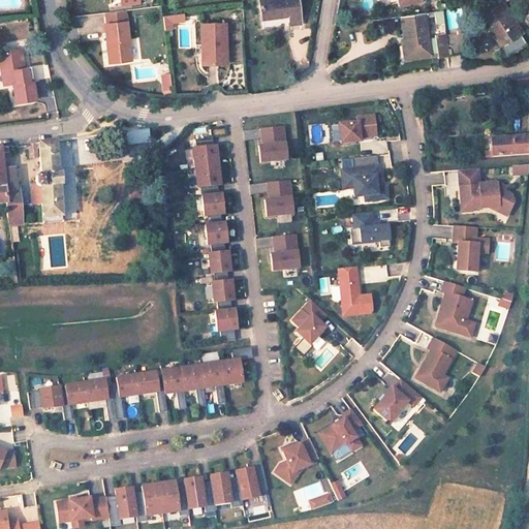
[(301,29),(297,0),(274,0),(258,2),(261,24),(289,20),(290,30),(301,29)]
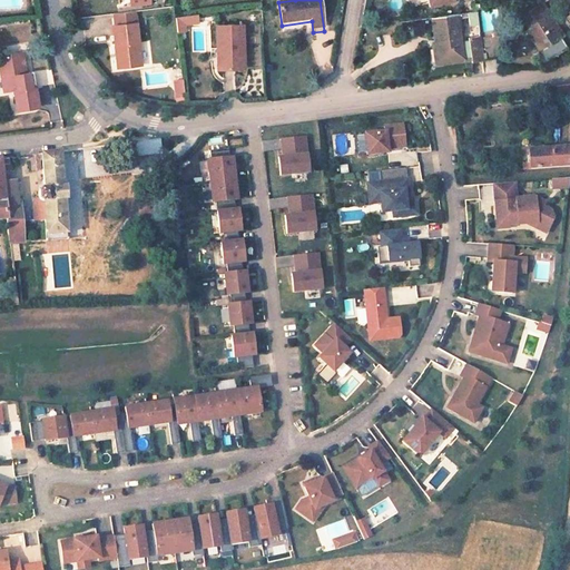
[(411,0),(413,7),(430,3),(439,2),(440,12),(457,10),(454,0),(411,0)]
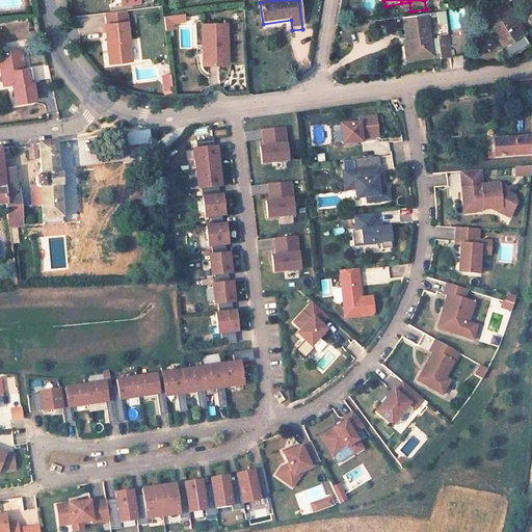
[(409,2),(401,3),(402,14),(410,11),(409,2)]
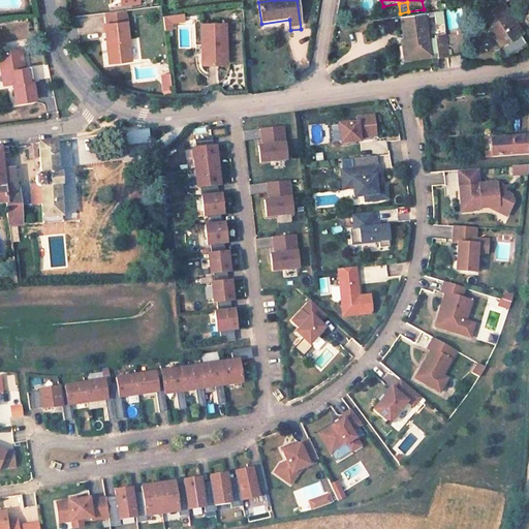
[(524,31),(504,2),(486,14),(505,44),(501,47),(507,56),(527,42),(521,33),(524,31)]
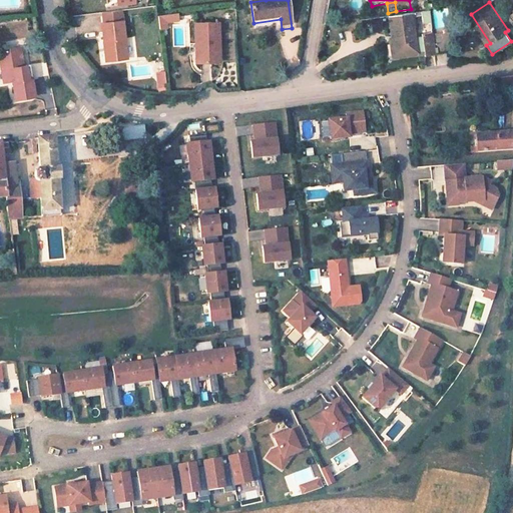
[(158,29),(167,27),(166,22),(178,19),(176,10),(155,15),(158,29)]
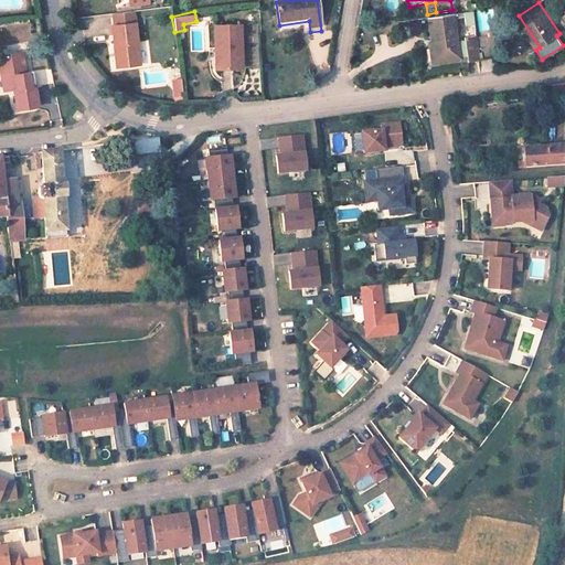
[(472,19),(427,24),(434,67),(470,63),(470,71),(478,70),(476,48),(472,19)]
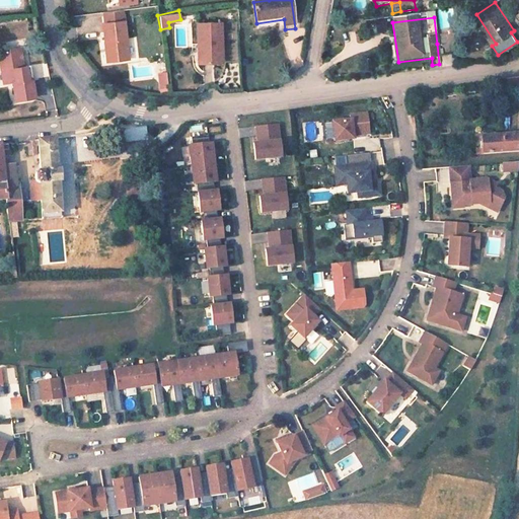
[(129,60),(124,20),(102,23),(104,43),(108,42),(110,62),(129,60)]
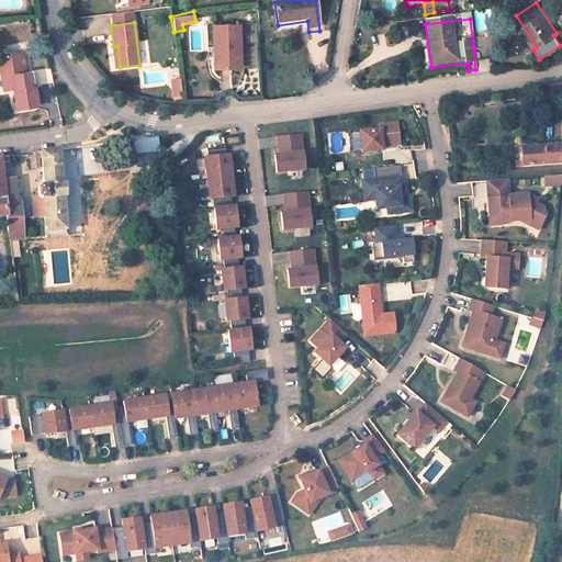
[(221,46),(221,68),(235,68),(235,57),(243,57),(242,25),(215,25),(216,46),(221,46)]
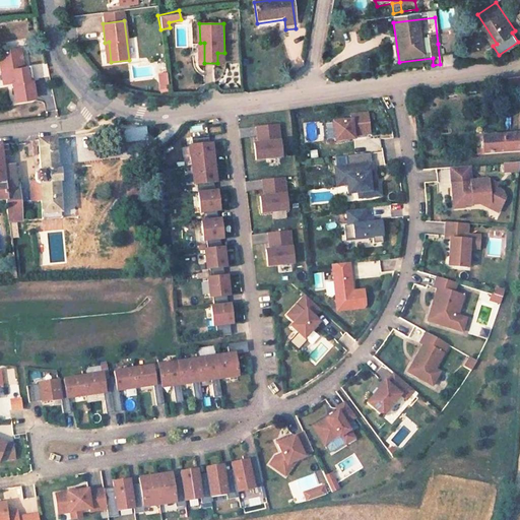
[(451,42),(438,44),(440,64),(454,62),(451,42)]
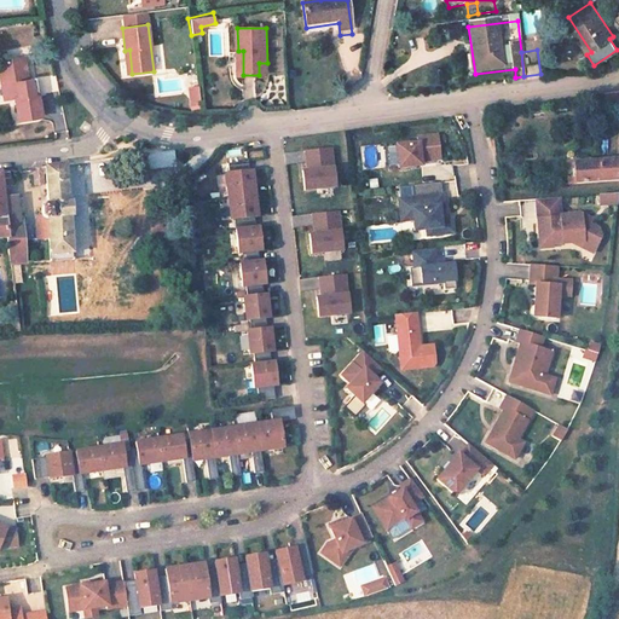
[(13,100),(17,121),(40,117),(36,96),(33,96),(30,82),(27,82),(23,59),(1,63),(3,75),(7,75),(9,86),(5,86),(7,102),(13,100)]
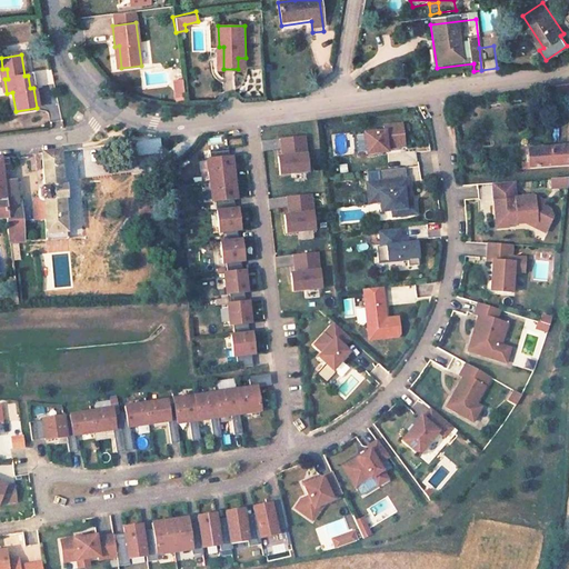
[(181,80),(172,81),(173,92),(182,91),(181,80)]
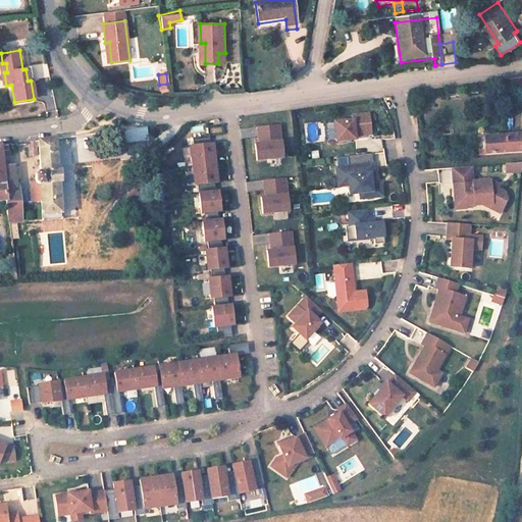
[(354,120),(335,122),(337,141),(357,139),(356,134),(372,132),(370,113),(354,115),(354,120)]
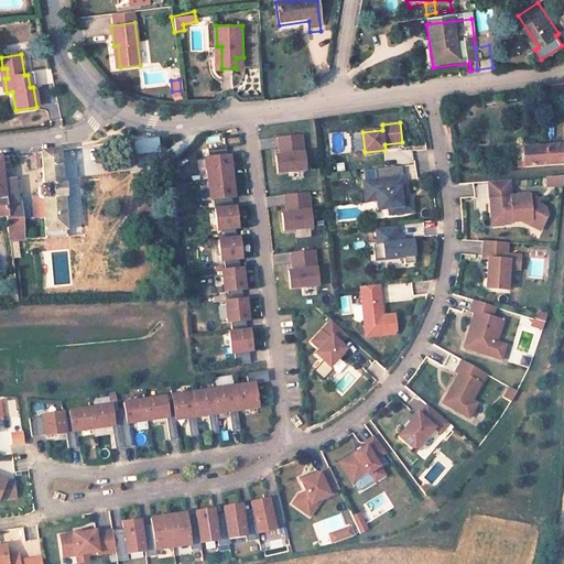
[(238,131),(235,128),(224,129),(224,137),(240,134),(238,131)]
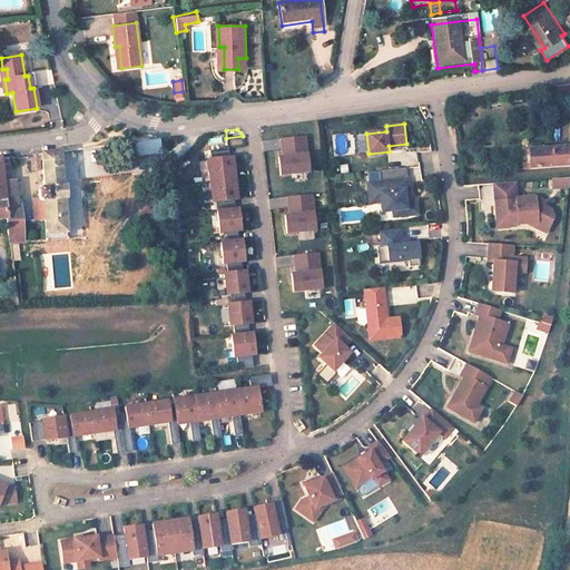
[(305,136),(277,137),(278,155),(275,155),(276,176),(307,174),(305,136)]
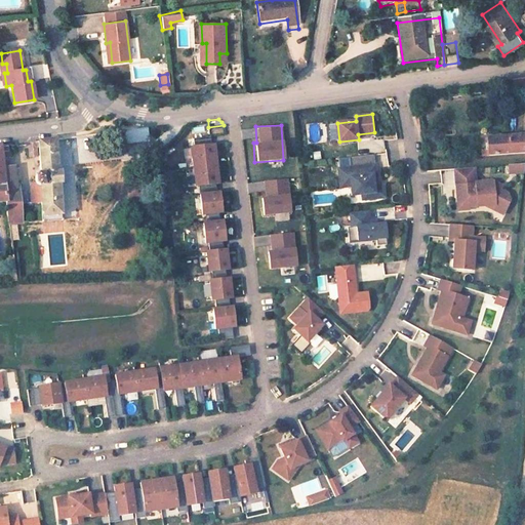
[(193,137),(194,147),(211,145),(210,136),(193,137)]
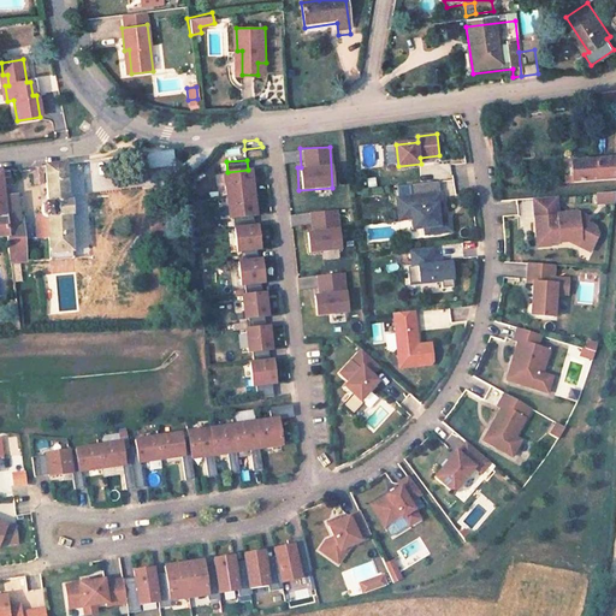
[(49,250),(72,249),(70,214),(72,214),(71,197),(69,199),(66,161),(47,164),(49,202),(46,202),(43,205),(45,214),(47,215),(49,215),(49,250)]
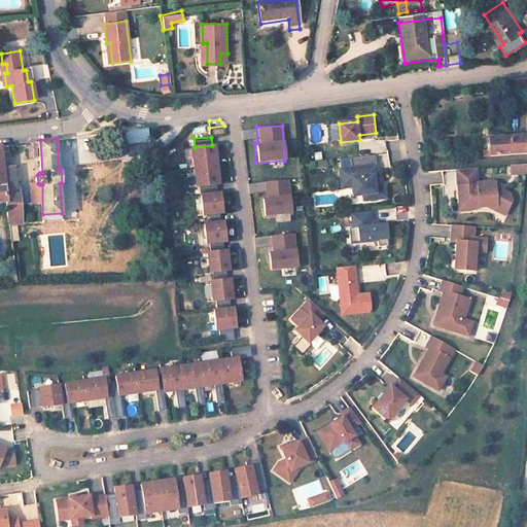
[(526,140),(517,139),(488,139),(489,150),(482,151),(482,157),(526,153),(526,140)]
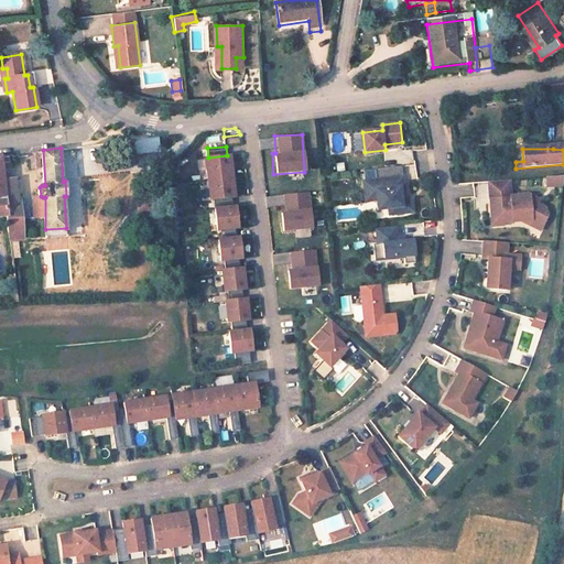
[(4,182),(0,154),(0,198),(6,199),(7,214),(10,241),(18,240),(45,237),(45,229),(45,197),(43,197),(20,196),(18,180),(4,182)]
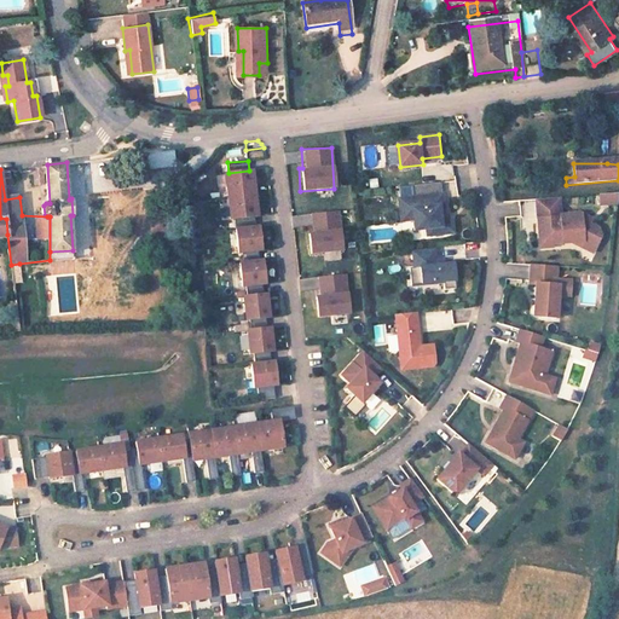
[(229,173),(225,173),(227,196),(255,192),(252,171),(249,171),(229,173)]
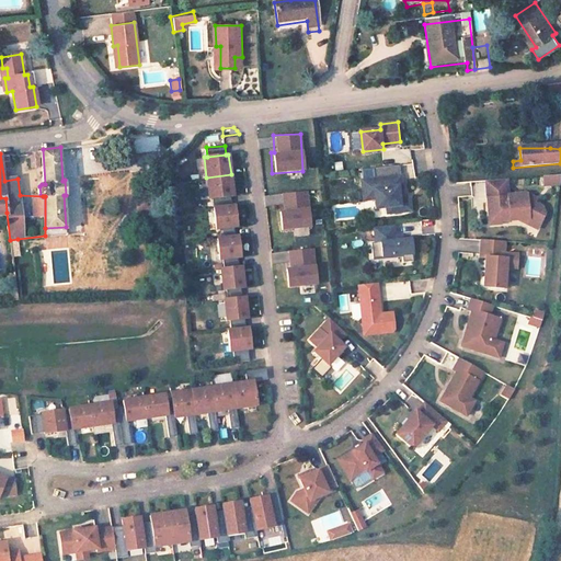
[(400,165),(374,168),(375,179),(366,180),(367,190),(374,189),(375,199),(376,208),(387,207),(388,213),(411,210),(410,198),(399,199),(398,187),(402,186),(400,165)]
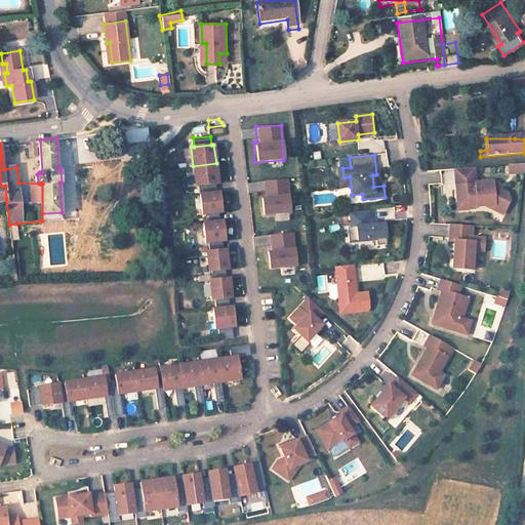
[(216,163),(193,166),(195,186),(199,185),(215,184),(218,183),(216,163)]
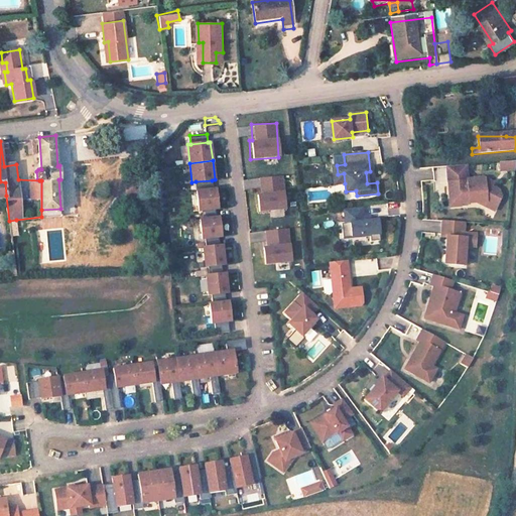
[(515,161),(499,162),(499,170),(514,169),(515,161)]
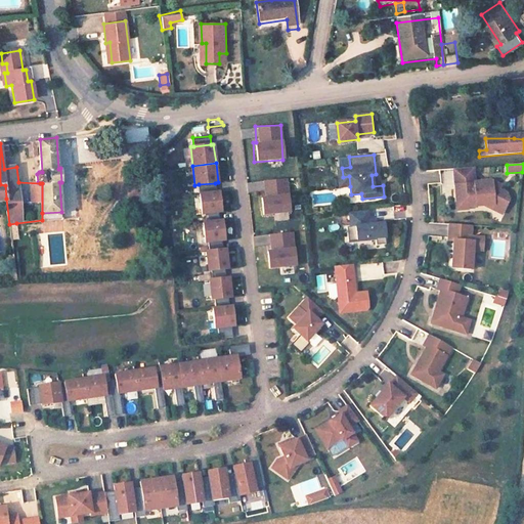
[(473,167),(452,168),(455,207),(466,206),(466,203),(475,203),(475,200),(482,200),(482,205),(489,209),(492,204),(503,210),(508,200),(505,194),(497,190),(491,186),(490,180),(474,182),(473,167)]
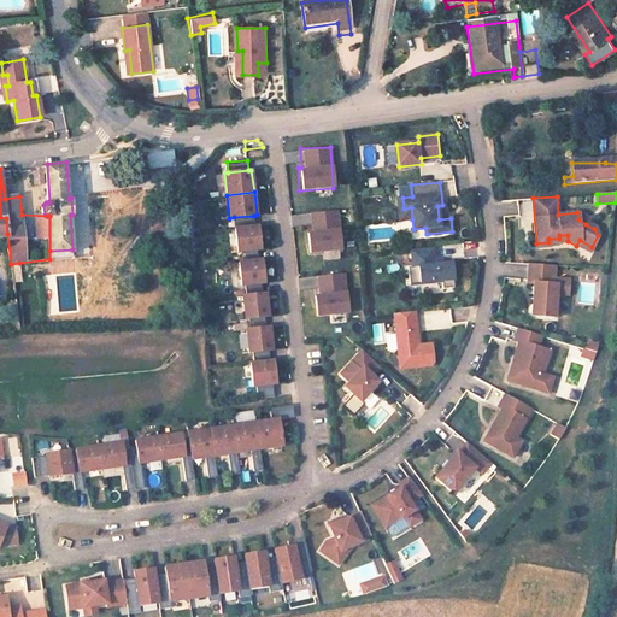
[(404,209),(403,198),(399,199),(400,221),(412,219),(411,207),(404,209)]
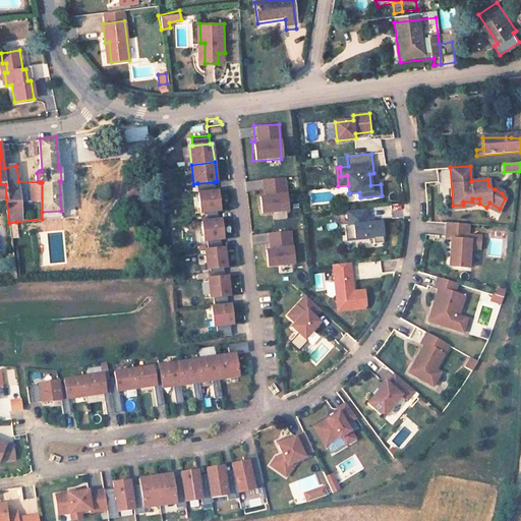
[(257,213),(287,211),(285,177),(259,179),(261,195),(256,196),(257,213)]
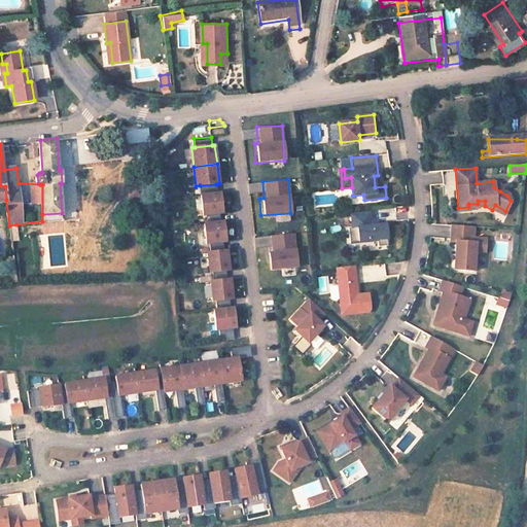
[(502,187),(493,181),(494,187),(500,191),(502,187)]
